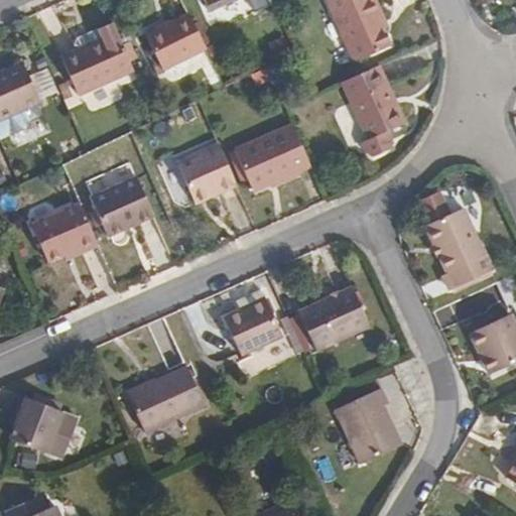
[(236,0),(206,0),(212,11),(236,0)]
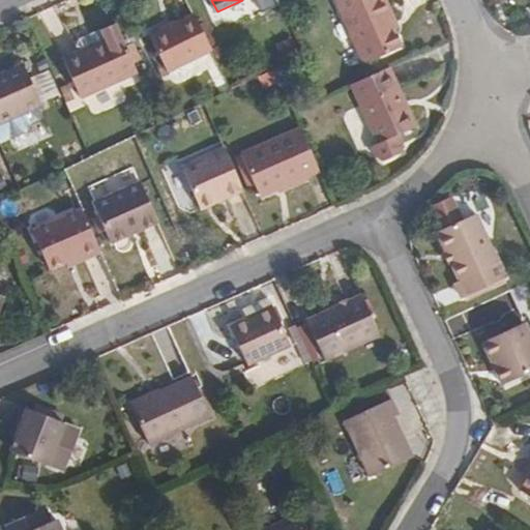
[(401,48),(393,31),(390,23),(394,22),(387,4),(346,23),(364,65),(401,48)]
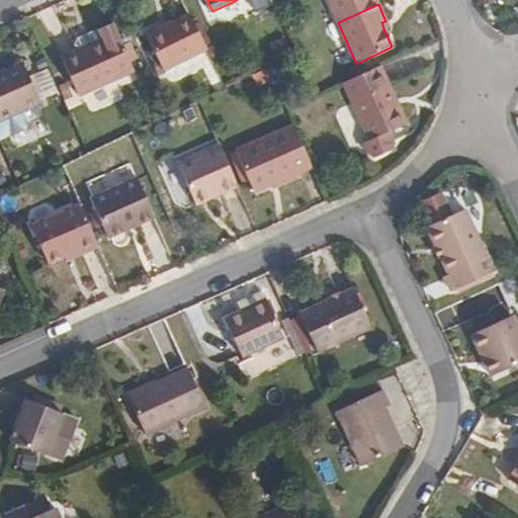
[(208,50),(193,14),(150,33),(165,69),(208,50)]
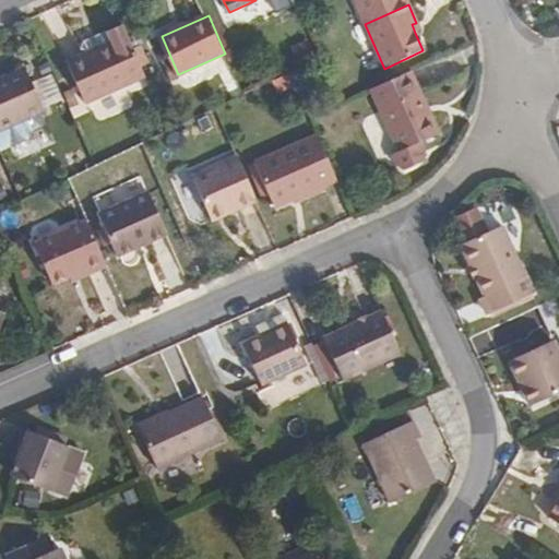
[(116,42),(71,61),(90,104),(134,83),(116,42)]
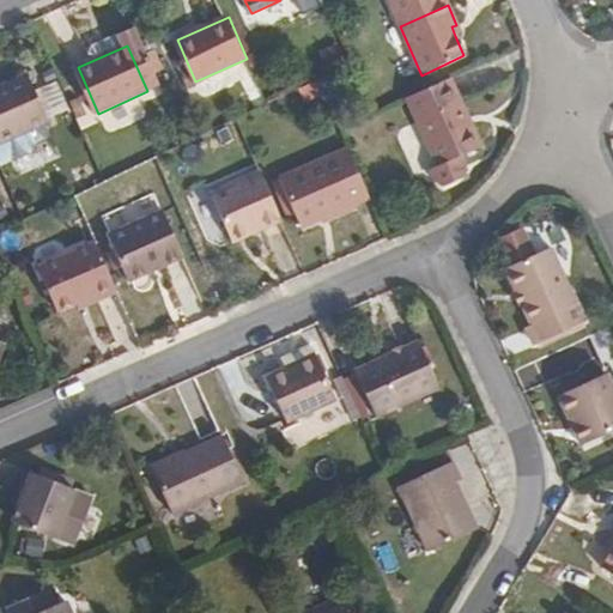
[(0,92),(0,146),(34,133),(53,125),(31,76),(4,89),(4,91),(0,92)]
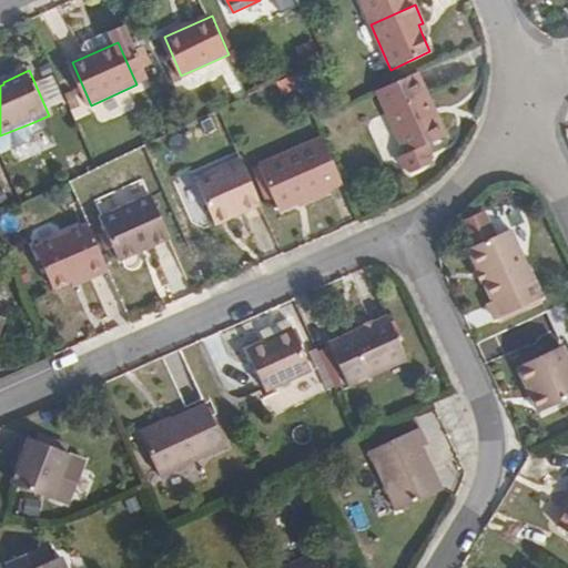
[(447,135),(418,73),(376,92),(406,155),(399,160),(403,169),(412,175),(433,164),(433,154),(428,145),(447,135)]
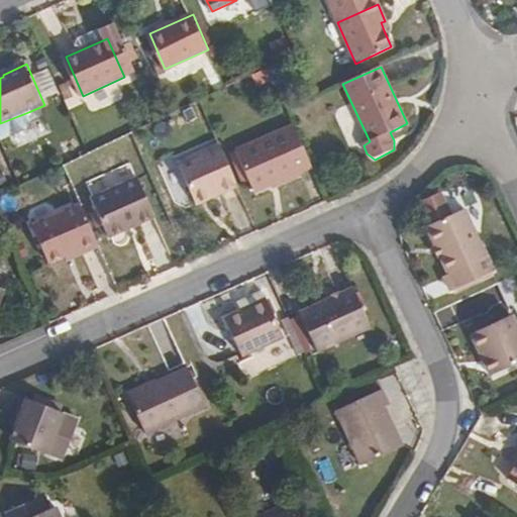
[(28,112),(0,123),(0,140),(1,144),(35,128),(28,112)]
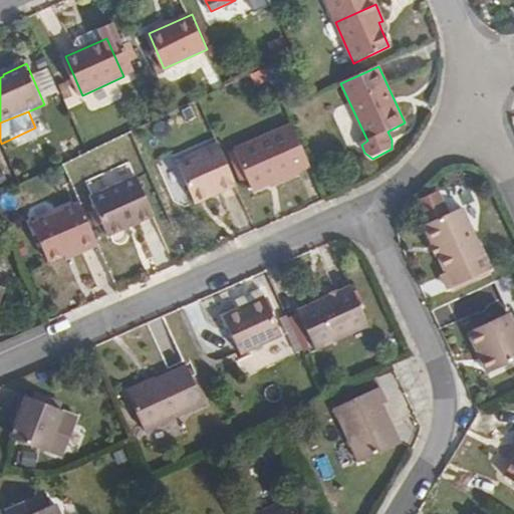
[(233,150),(234,152),(247,181),(251,191),(268,183),(275,181),(276,185),(299,175),(298,171),(310,165),(291,123),(233,150)]
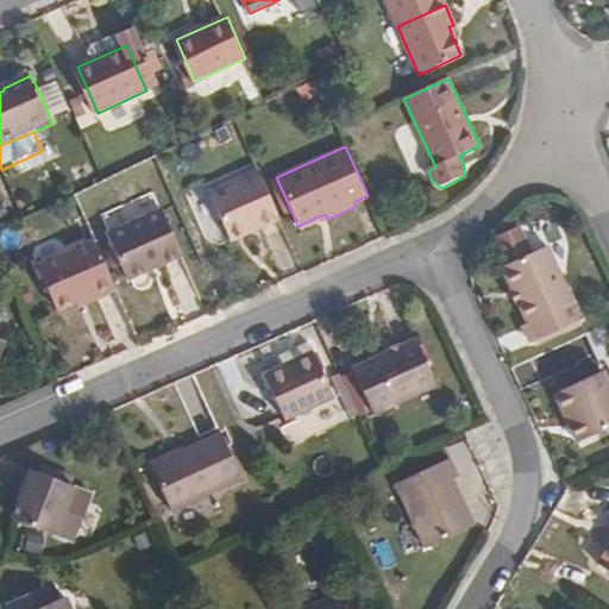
[(280,221),(258,173),(209,194),(227,233),(245,226),(249,234),(280,221)]
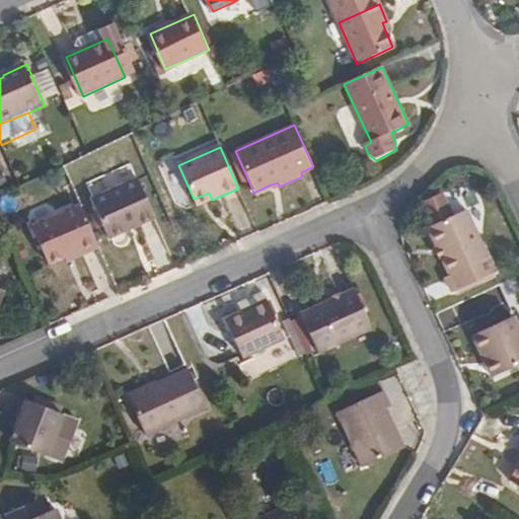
[(249,182),(236,153),(231,156),(243,184),(249,182)]
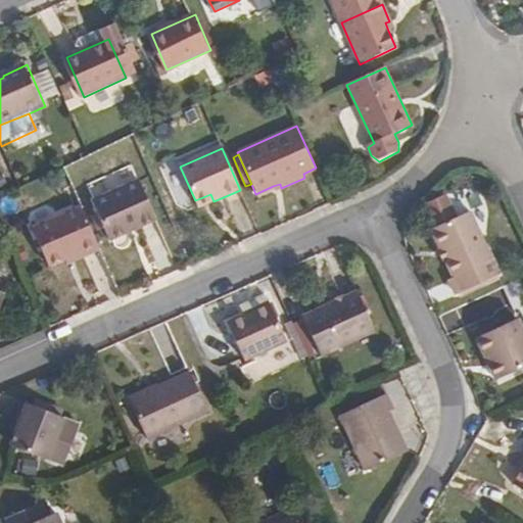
[(111,241),(132,231),(130,226),(155,214),(141,180),(94,200),(111,241)]
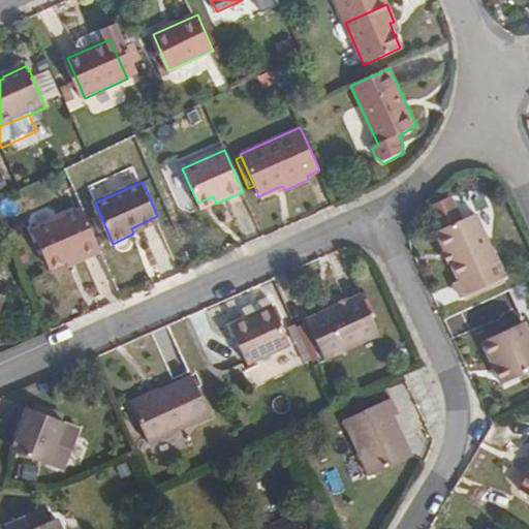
[(213,196),(197,203),(200,211),(216,204),(213,196)]
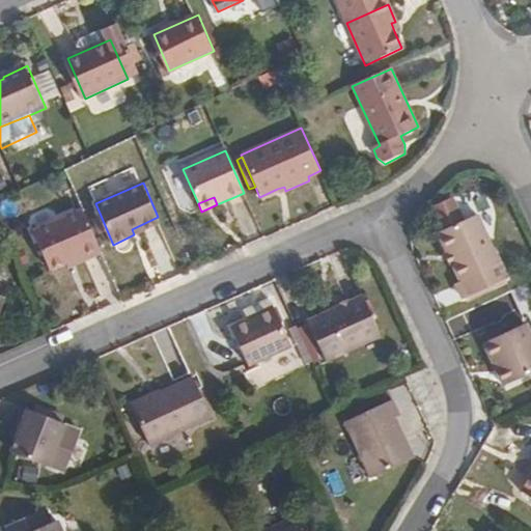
[(101,255),(81,210),(32,231),(50,272),(65,263),(73,261),(76,267),(101,255)]
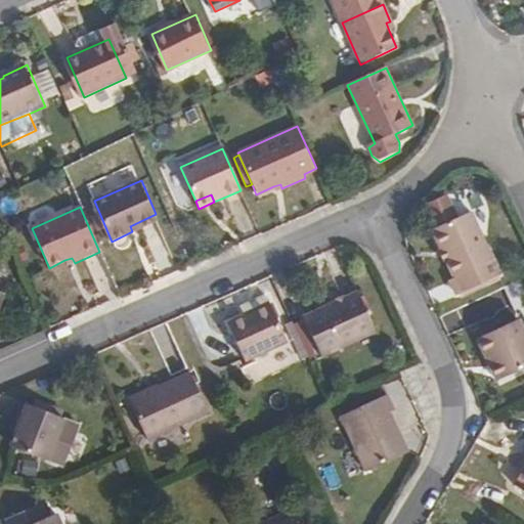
[(456,296),(460,295),(497,275),(501,274),(473,212),(433,230),(454,278),(450,281),(456,296)]
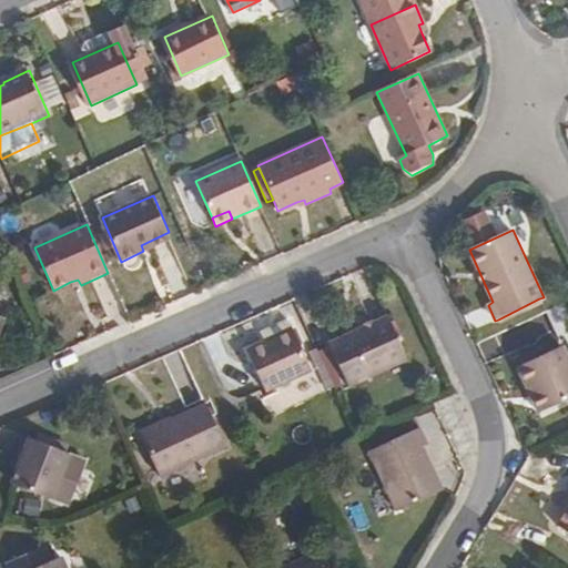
[(141,245),(143,251),(172,240),(169,232),(141,245)]
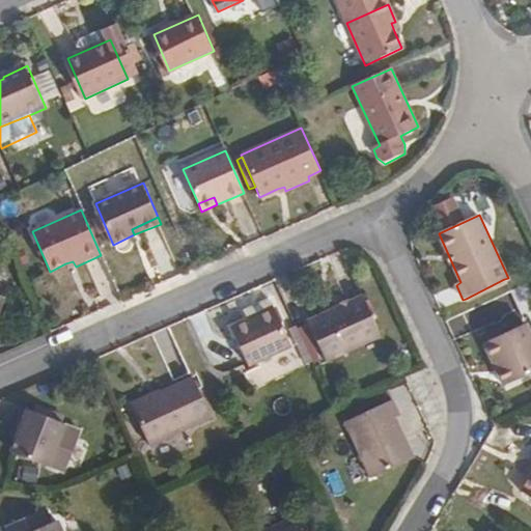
[(73,261),(65,263),(68,270),(76,267),(73,261)]
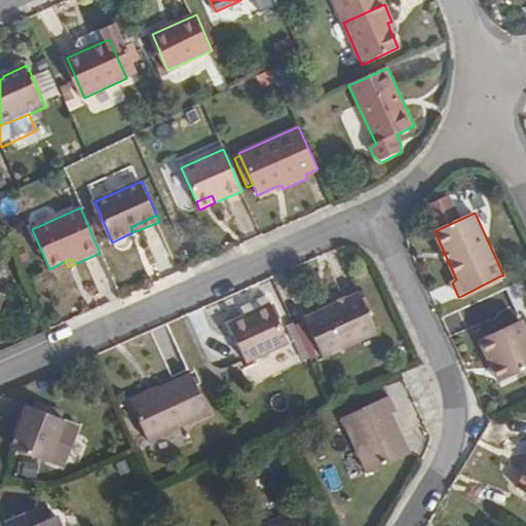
[(499,276),(461,296),(463,301),(502,284),(499,276)]
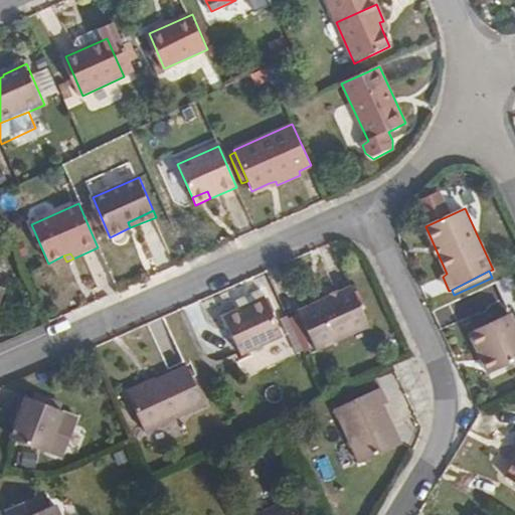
[(352,289),(299,313),(318,352),(370,328),(352,289)]
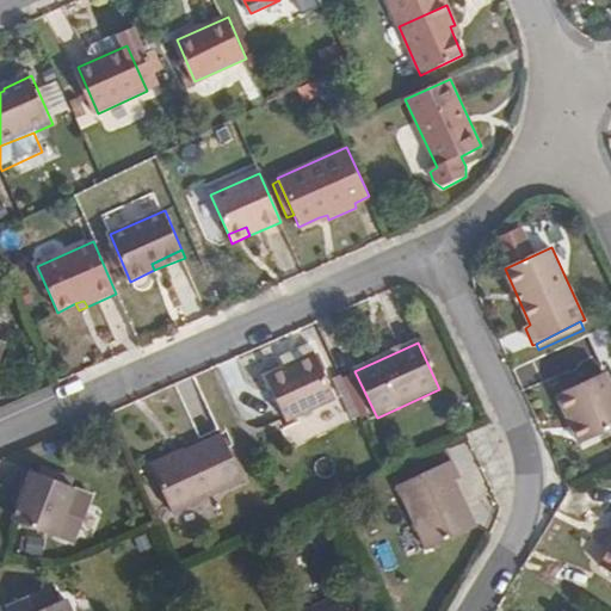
[(289,356),(261,368),(266,378),(294,366),(289,356)]
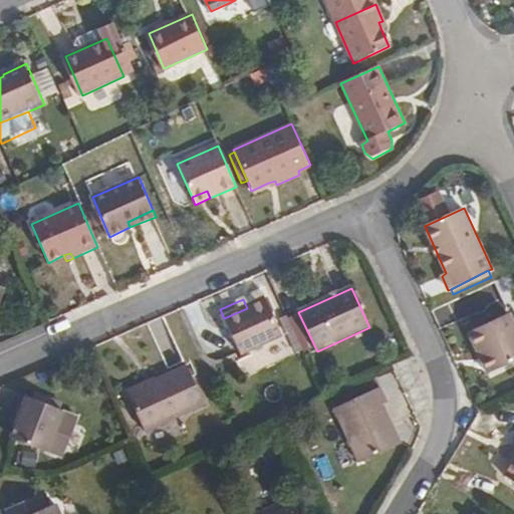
[(247,308),(224,318),(241,354),(282,336),(265,299),(247,308)]
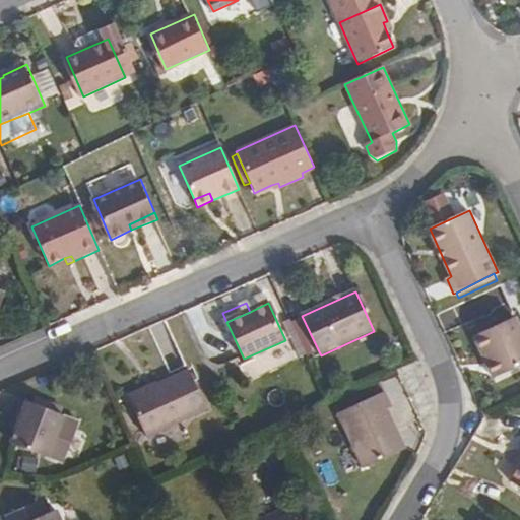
[(475,337),(488,363),(494,360),(501,374),(519,365),(519,326),(516,319),(475,337)]
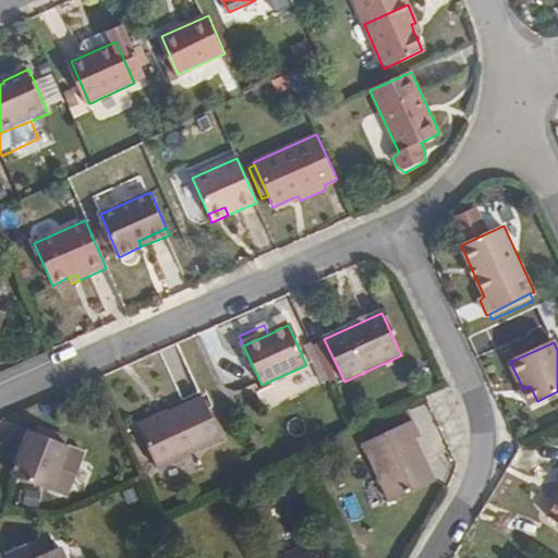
[(530,386),(523,389),(531,405),(537,401),(530,386)]
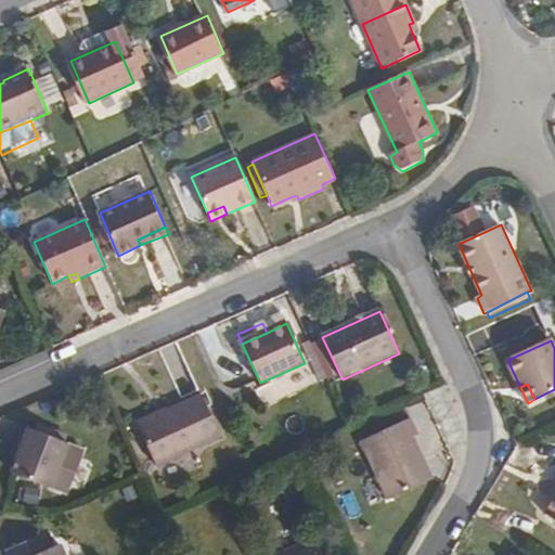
[(204,396),(139,426),(157,467),(221,439),(204,396)]
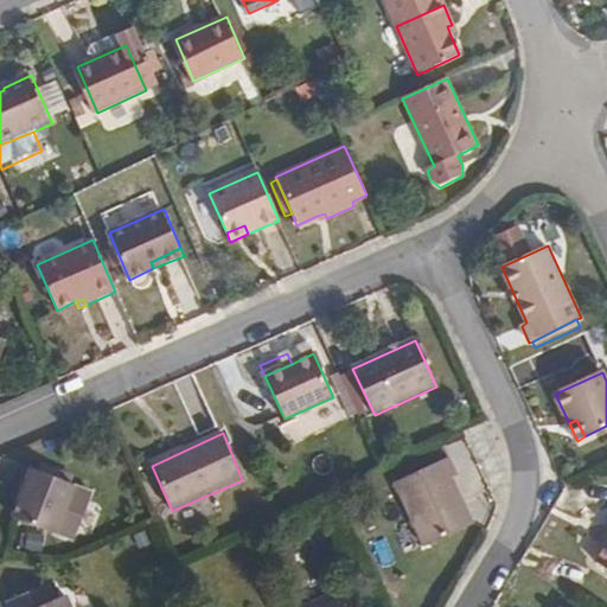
[(449,459),(396,483),(426,545),(474,524),(452,479),(458,477),(449,459)]
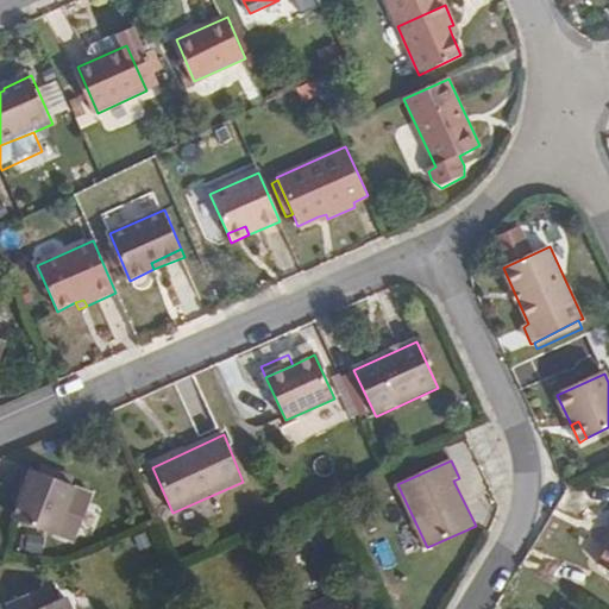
[(26,469),(17,493),(24,496),(22,504),(14,520),(57,537),(75,489),(26,469)]
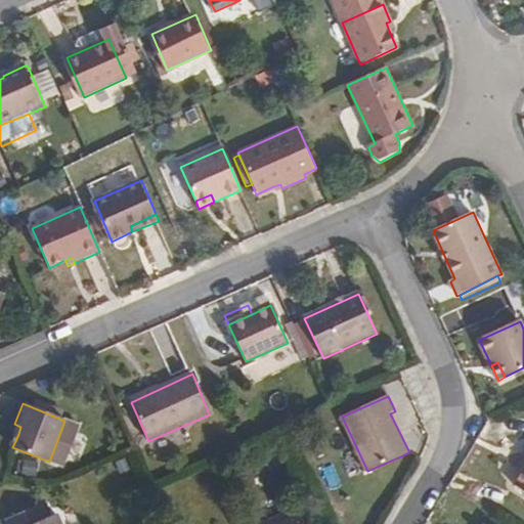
[(20,427),(14,424),(11,430),(18,434),(20,427)]
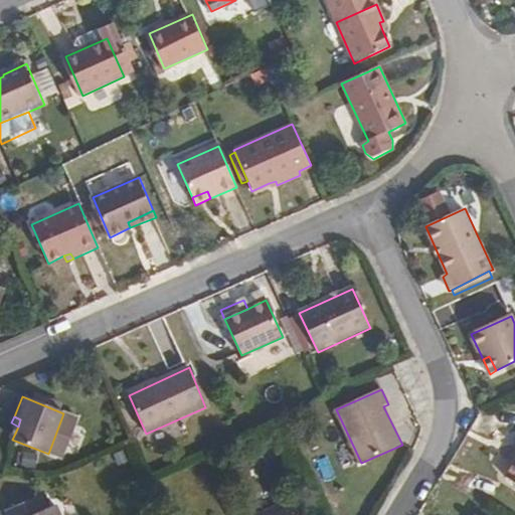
[(514,466),(513,470),(505,483),(514,489),(514,466)]
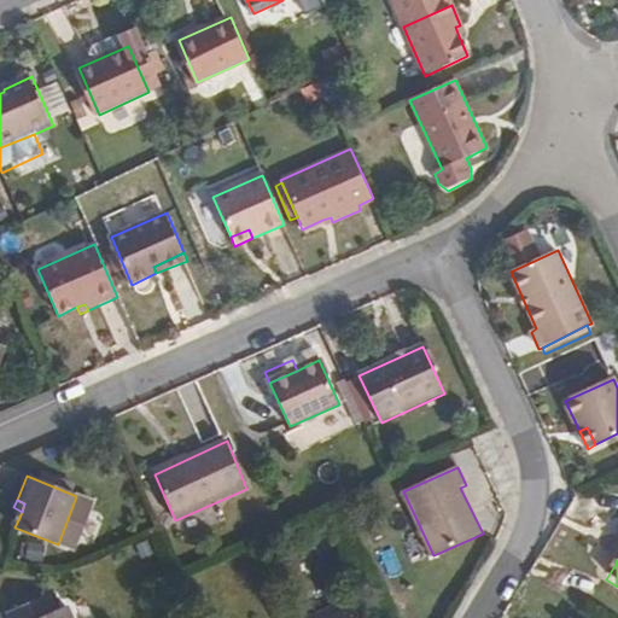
[(6,612),(9,617),(71,617),(66,605),(58,607),(50,593),(6,612)]
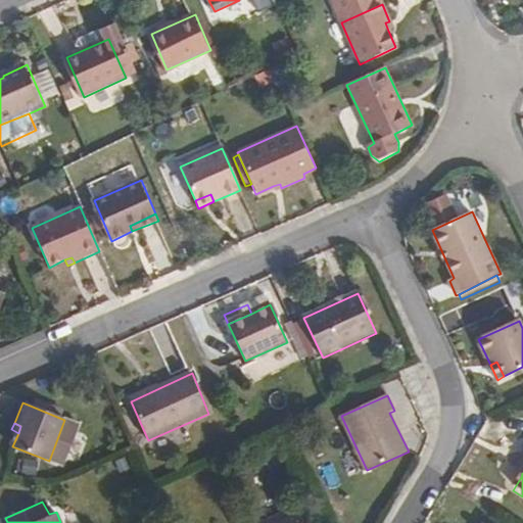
[(265,522),(304,522),(297,508),(265,522)]
